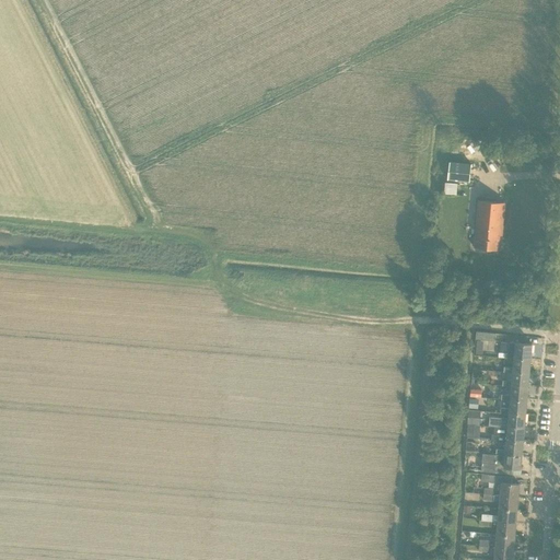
[(451,161),(448,179),(469,182),(471,163),(451,161)]
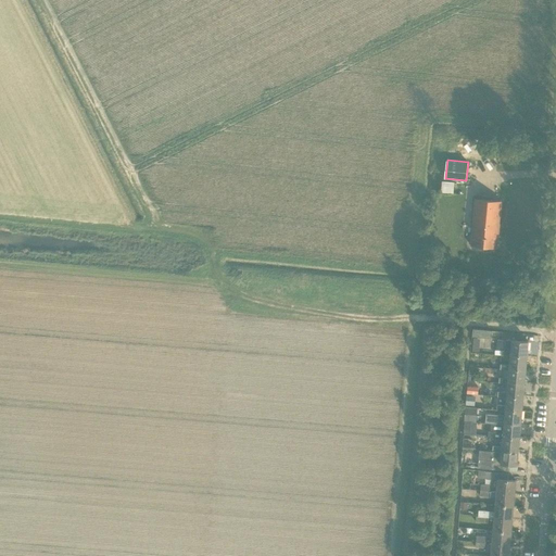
[(434,190),(447,190),(447,179),(436,178),(434,190)]
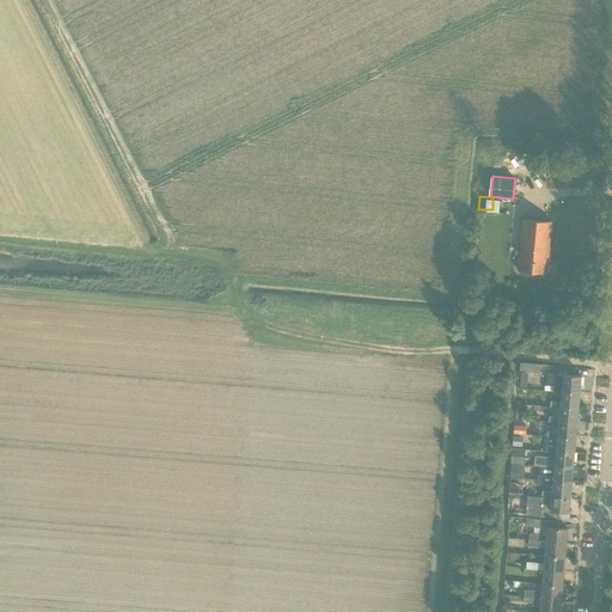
[(519,269),(548,271),(552,222),(524,220),(519,269)]
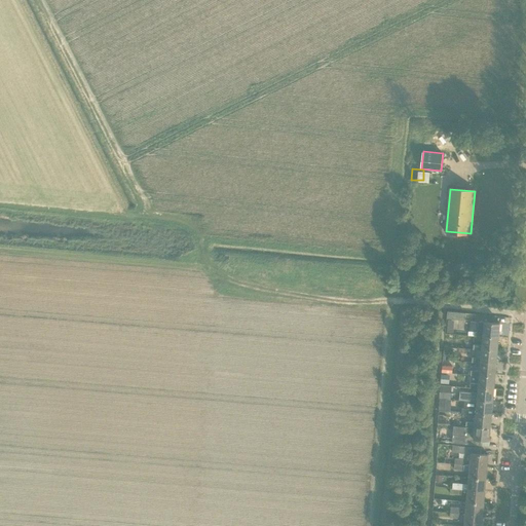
[(466,312),(448,311),(447,318),(465,320),(466,312)]
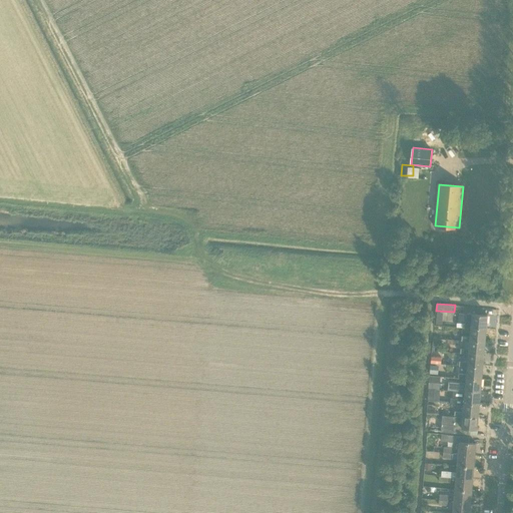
[(471,329),(487,330),(488,315),(472,314),(467,314),(466,323),(463,323),(463,328),(471,329)]
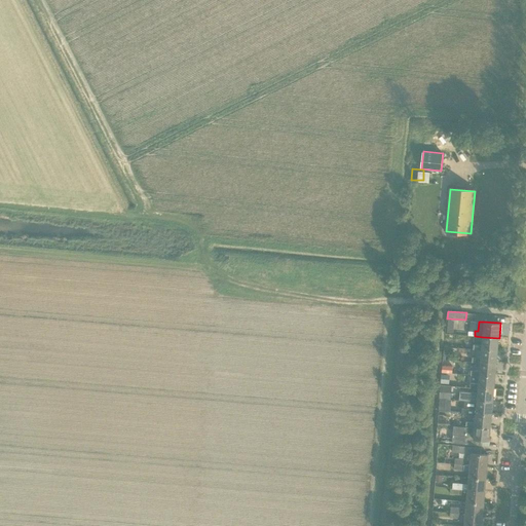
[(482,349),(498,351),(499,338),(483,337),(483,345),(474,344),(474,349),(482,349)]
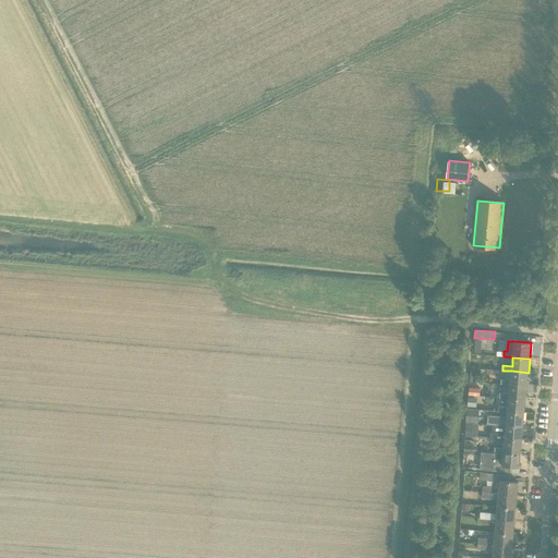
[(477,368),(471,367),(470,381),(473,381),(474,372),(481,372),(481,368),(477,368)]
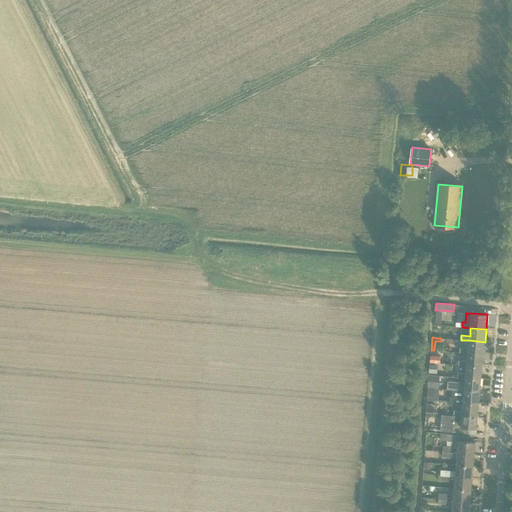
[(460,352),(468,353),(484,354),(485,342),(469,340),(468,348),(460,347),(460,352)]
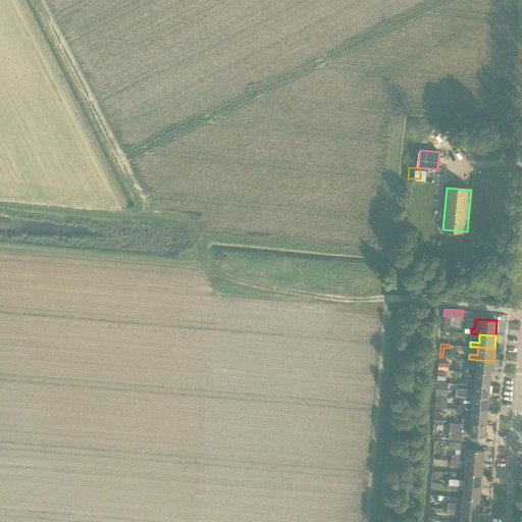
[(493,361),(477,360),(476,368),(468,367),(468,372),(475,372),(491,374),(493,361)]
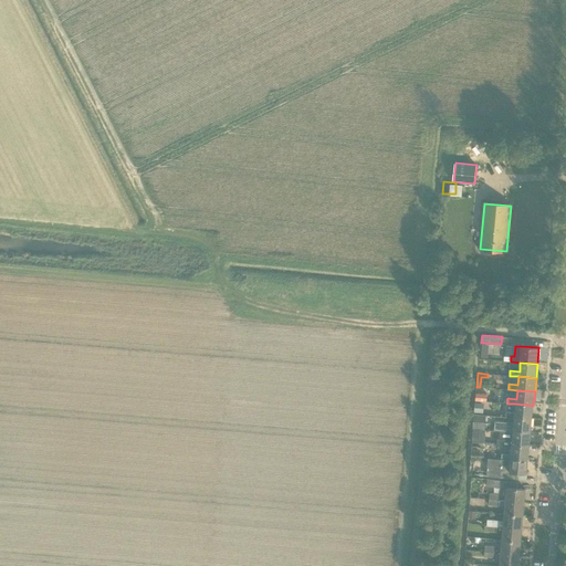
[(475,402),(474,411),(483,412),(484,404),(475,402)]
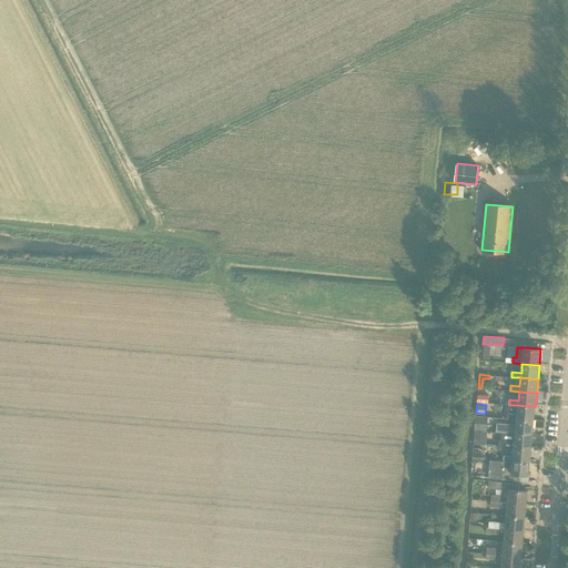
[(535,407),(517,405),(517,414),(508,413),(507,418),(516,419),(534,421),(535,407)]
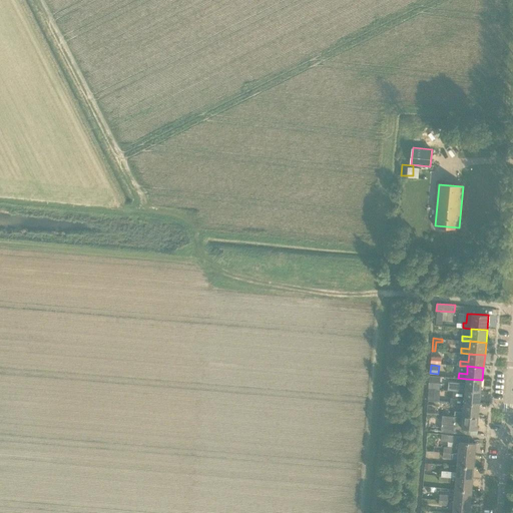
[(429,388),(435,389),(440,389),(441,377),(430,376),(429,388)]
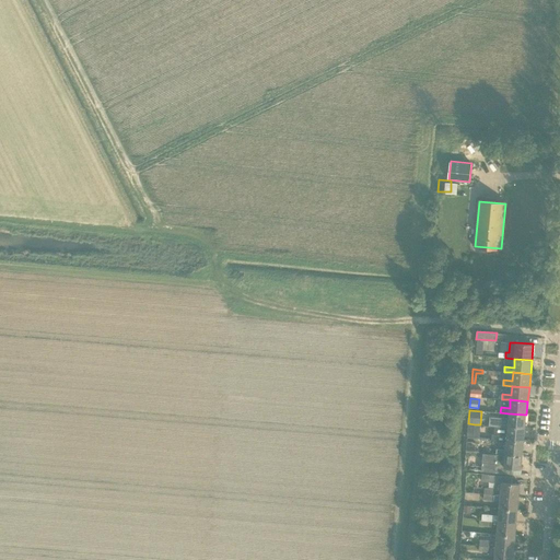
[(508,427),(525,429),(526,415),(509,413),(509,418),(490,417),(489,426),(499,427),(508,427)]
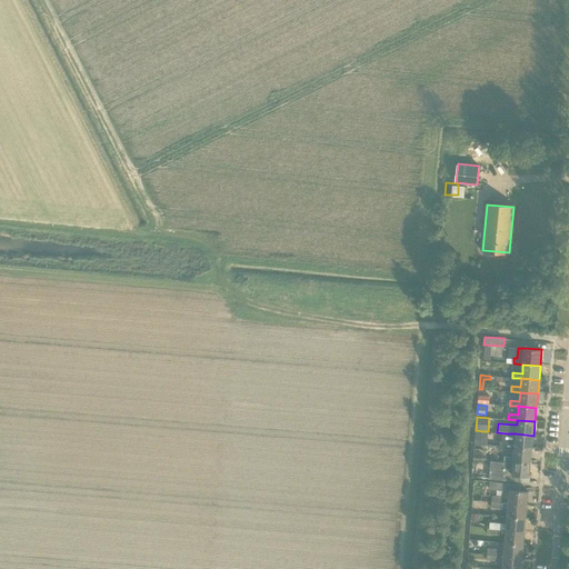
[(499,447),(515,448),(532,450),(533,436),(516,433),(515,442),(500,441),(499,447)]
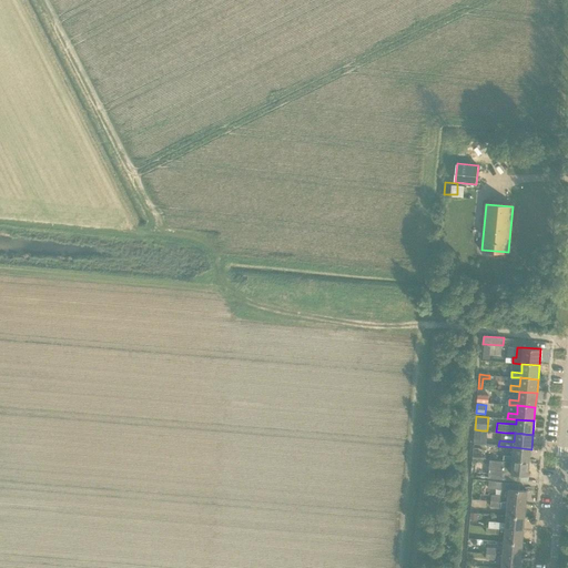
[(531,449),(514,447),(513,456),(504,455),(504,459),(530,462),(531,449)]
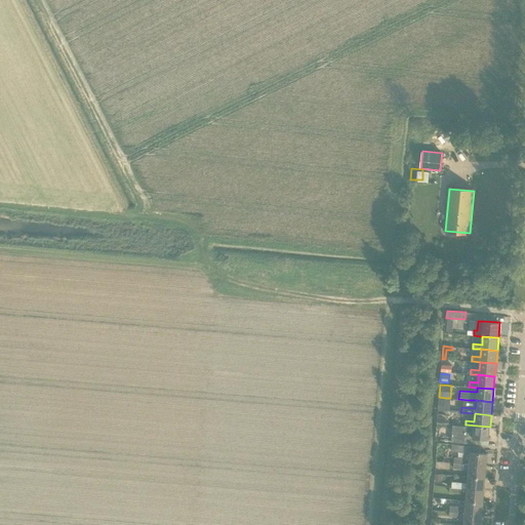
[(453,425),(451,442),(481,445),(482,439),(489,439),(490,427),(466,425),(466,426),(453,425)]
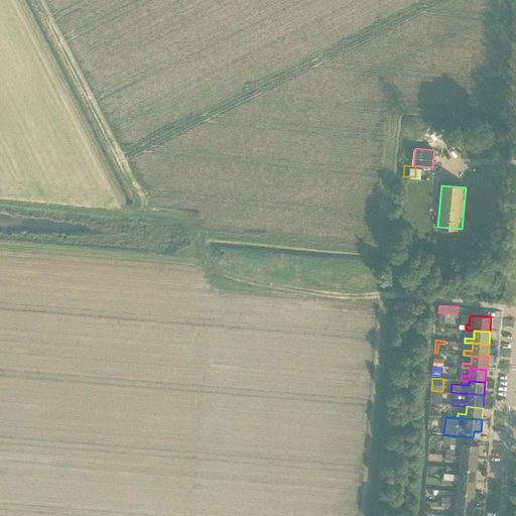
[(453,437),(453,443),(463,444),(462,456),(478,458),(479,445),(472,445),(473,439),(453,437)]
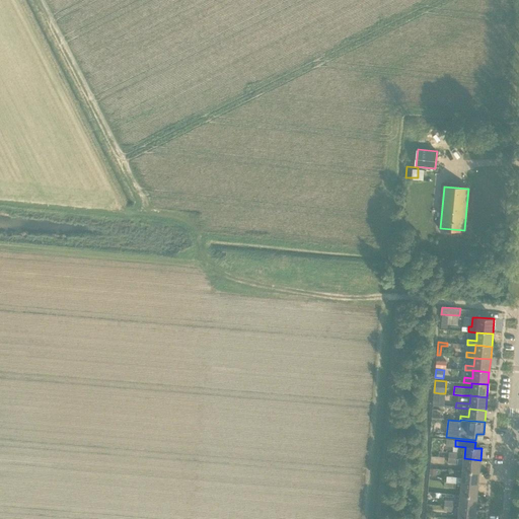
[(463,464),(462,471),(479,472),(480,460),(464,458),(458,458),(449,457),(448,463),(463,464)]
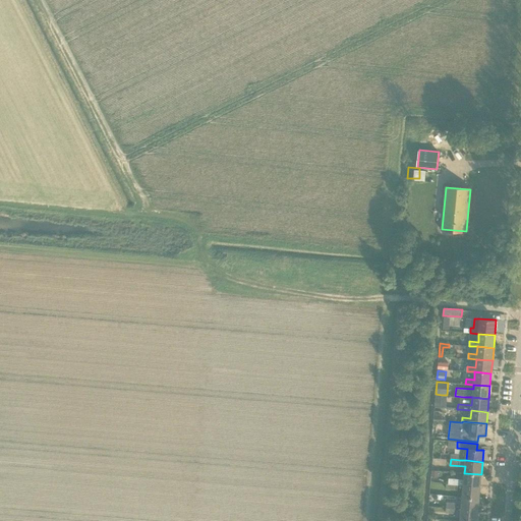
[(449,477),(449,483),(480,486),(481,474),(464,473),(464,479),(449,477)]
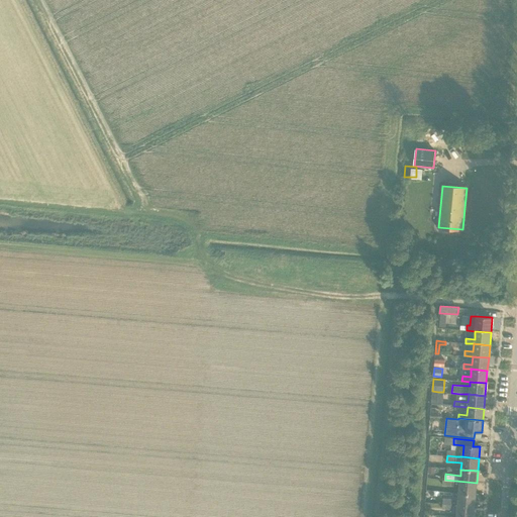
[(459,487),(458,493),(476,495),(477,483),(445,480),(443,480),(442,485),(459,487)]
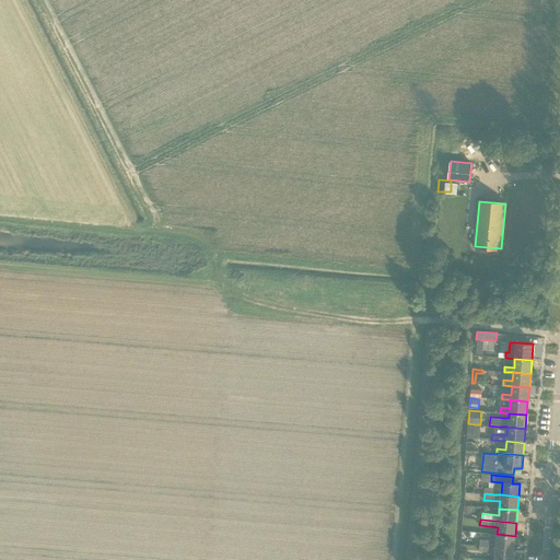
[(496,547),(514,549),(515,536),(497,534),(496,547)]
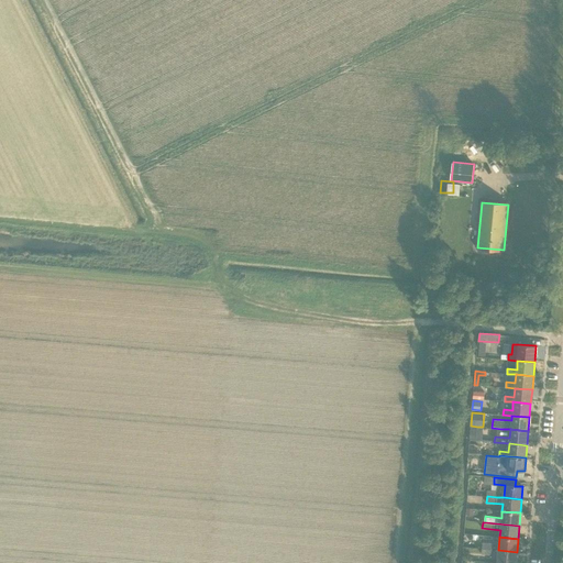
[(497,562),(498,562),(515,562),(517,552),(498,550),(497,562)]
